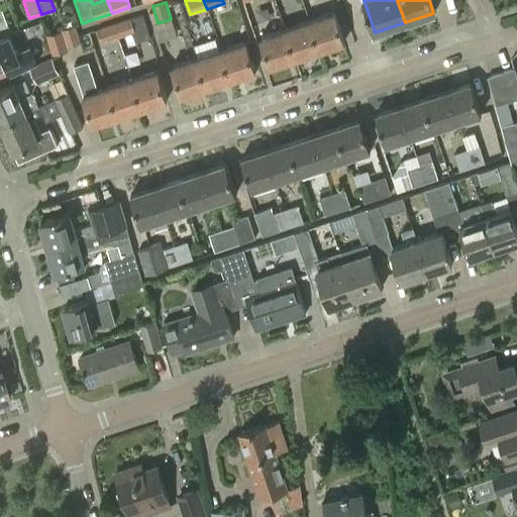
[(2,8),(0,8),(0,28),(8,25),(2,8)]
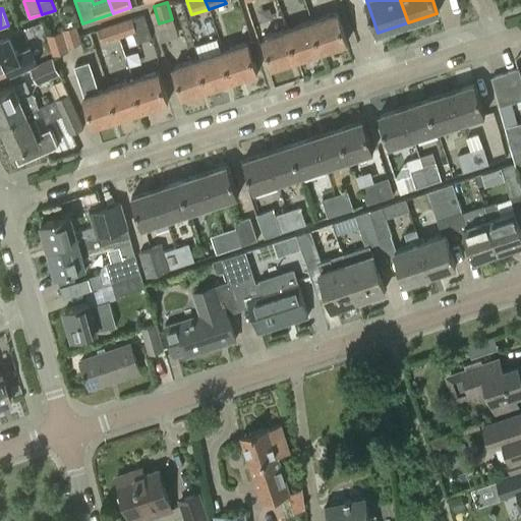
[(336,12),(311,21),(322,51),(346,43),(336,12)]
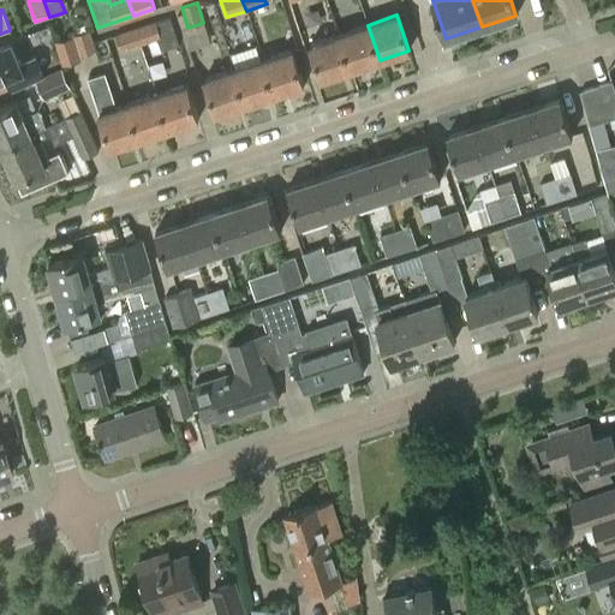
[(169,16),(135,28),(141,43),(148,41),(153,53),(179,45),(169,16)]
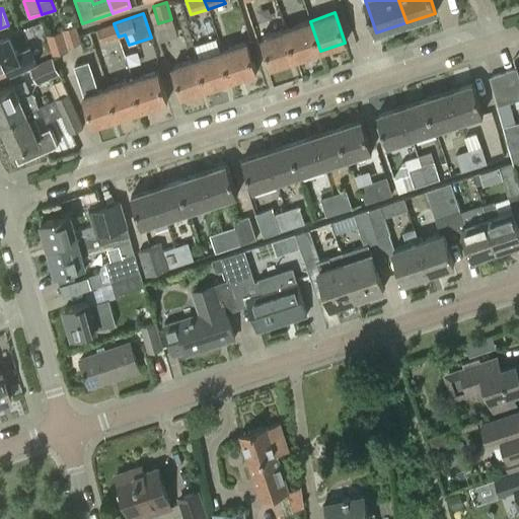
[(310,21),(286,28),(296,59),(320,51),(310,21)]
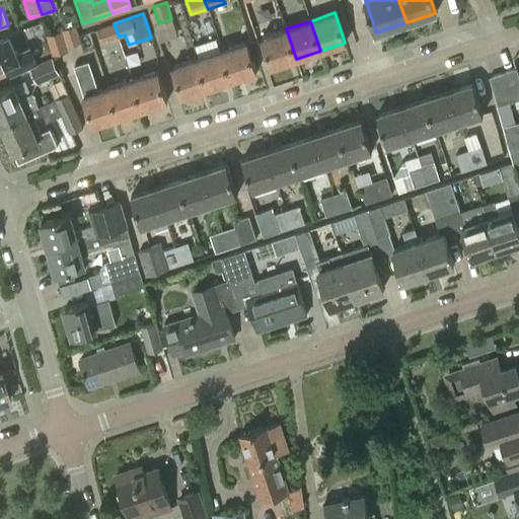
[(114,23),(97,28),(101,42),(119,36),(114,23)]
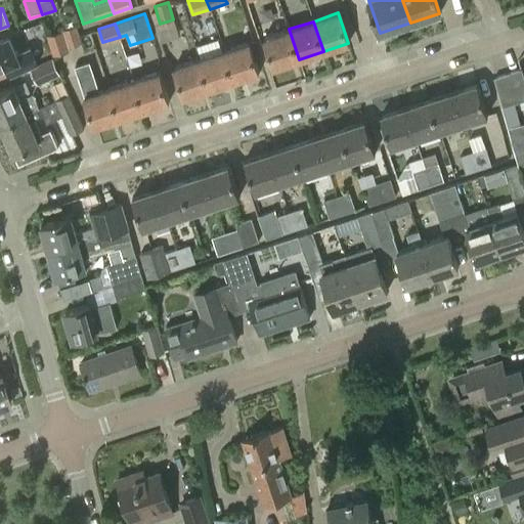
[(75,27),(46,36),(52,55),(68,50),(67,47),(80,42),(75,27)]
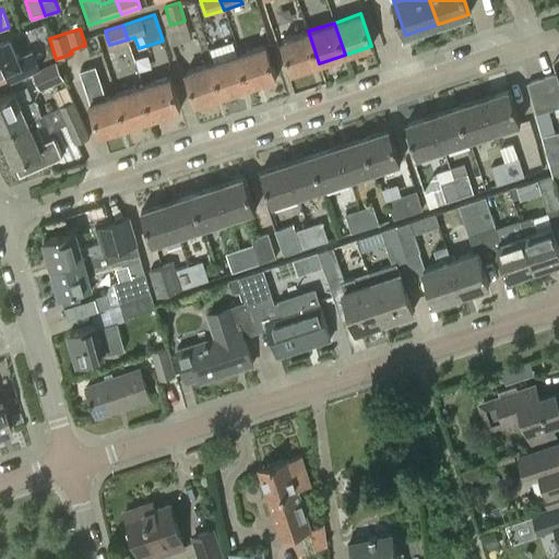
[(292,72),(319,63),(308,31),(282,39),(292,72)]
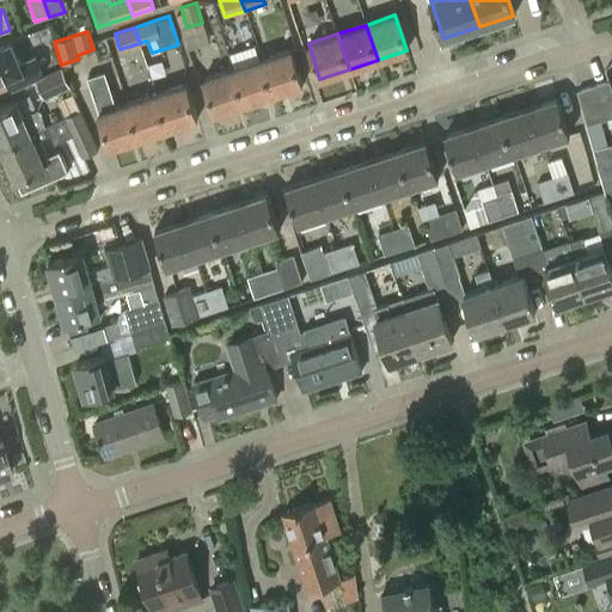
[(0,79),(5,77),(11,90),(44,74),(35,55),(18,62),(10,43),(0,47),(0,79)]
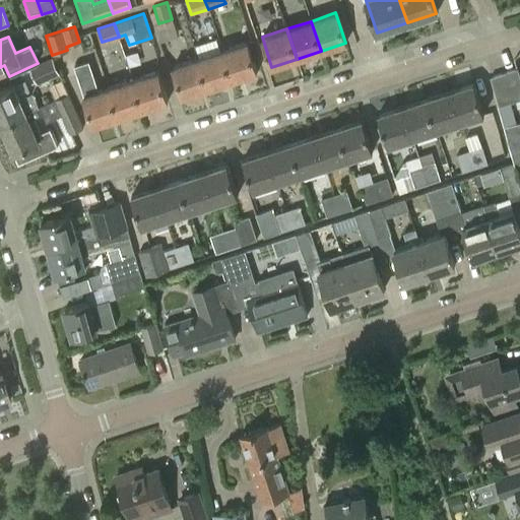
[(247,43),(221,51),(232,80),(256,72),(247,43)]
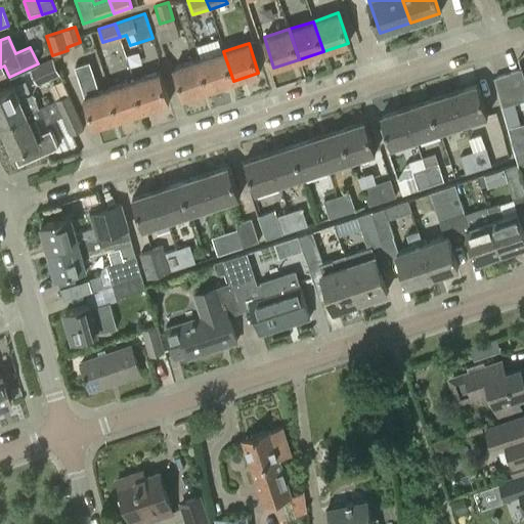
[(223,51),(199,58),(209,89),(233,81),(223,51)]
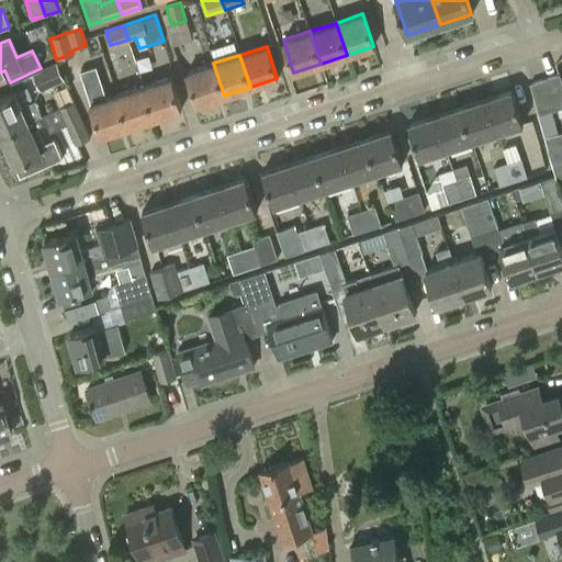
[(56,63),(33,72),(40,90),(64,79),(56,63)]
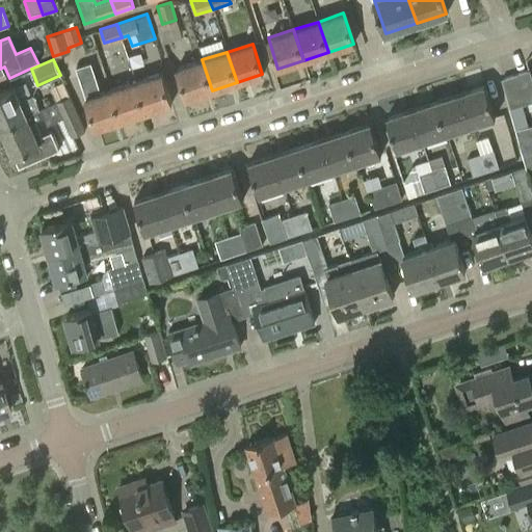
[(187,99),(212,90),(202,59),(177,68),(187,99)]
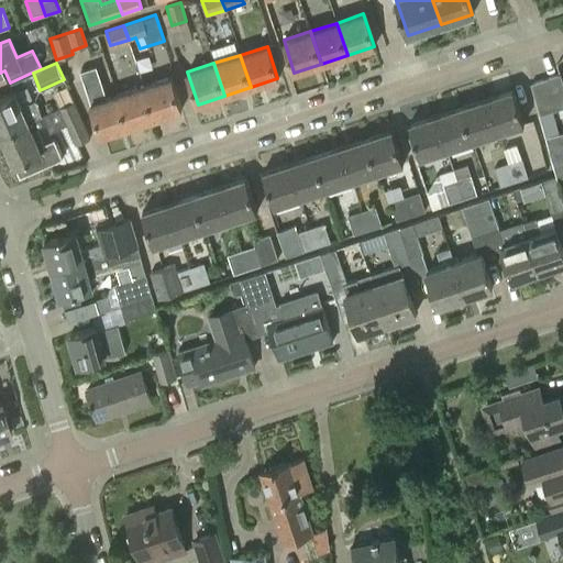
[(101,136),(128,128),(117,95),(106,99),(96,67),(80,72),(101,136)]
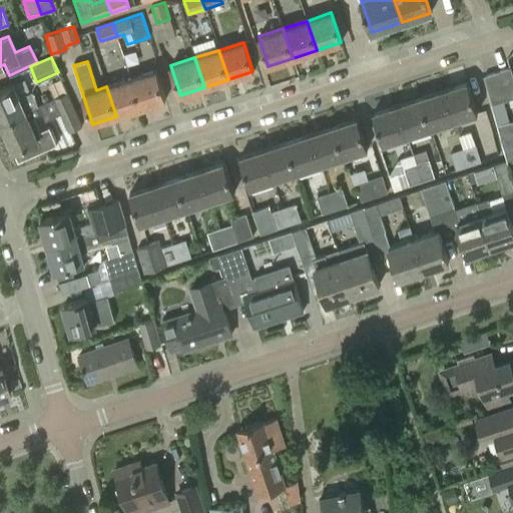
[(497,72),(505,100),(512,97),(512,77),(510,67),(497,72)]
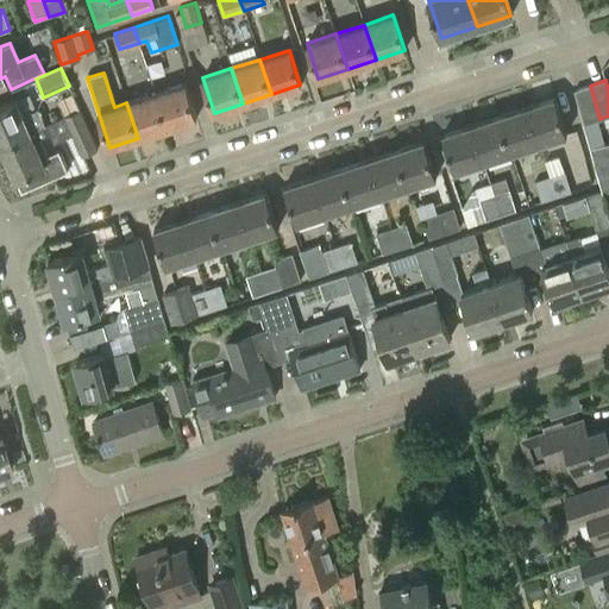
[(155,93),(167,129),(195,119),(184,85),(155,93)]
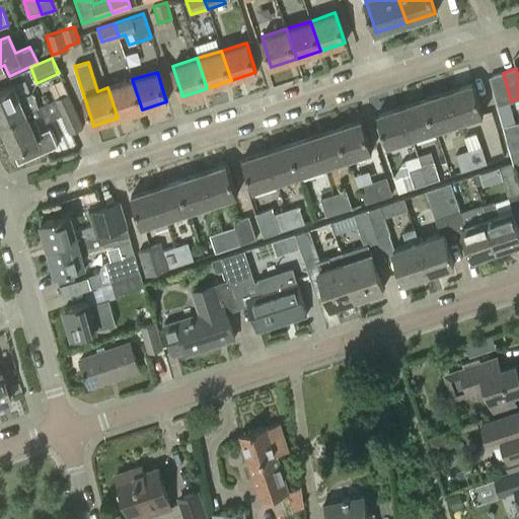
[(498,106),(511,101),(503,73),(490,77),(498,106)]
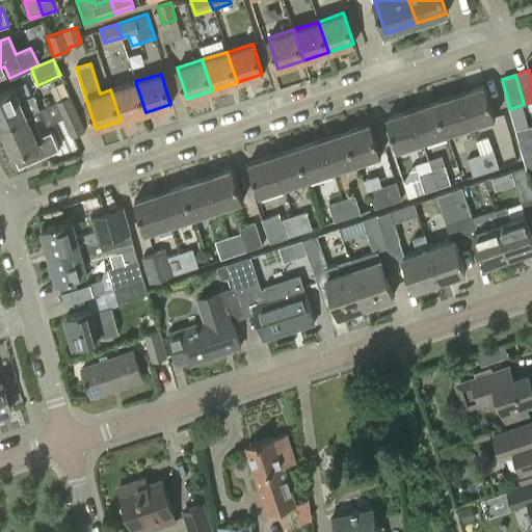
[(135,81),(110,89),(121,121),(145,112),(135,81)]
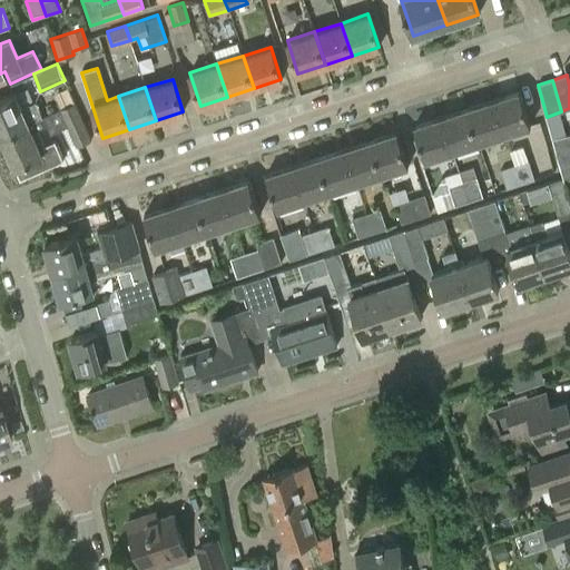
[(492,100),(503,134),(530,125),(519,91),(492,100)]
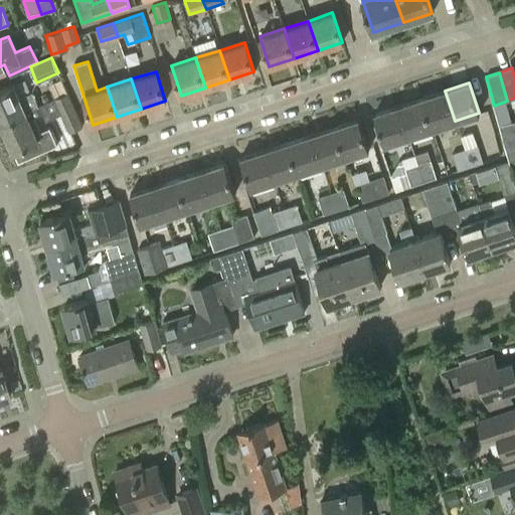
[(0,120),(0,122),(30,109),(37,106),(32,93),(20,98),(14,83),(0,90),(0,120)]
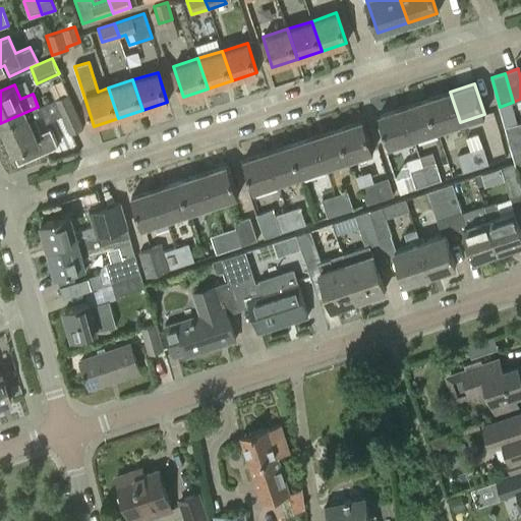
[(450,92),(426,100),(436,129),(460,122),(450,92)]
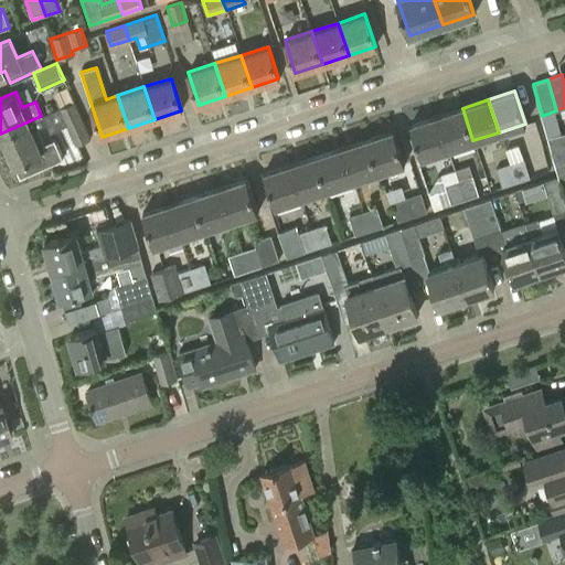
[(54,139),(44,144),(38,128),(48,124),(51,132),(66,126),(75,146),(91,138),(74,100),(57,108),(41,116),(33,119),(0,134),(19,177),(63,159),(54,139)]
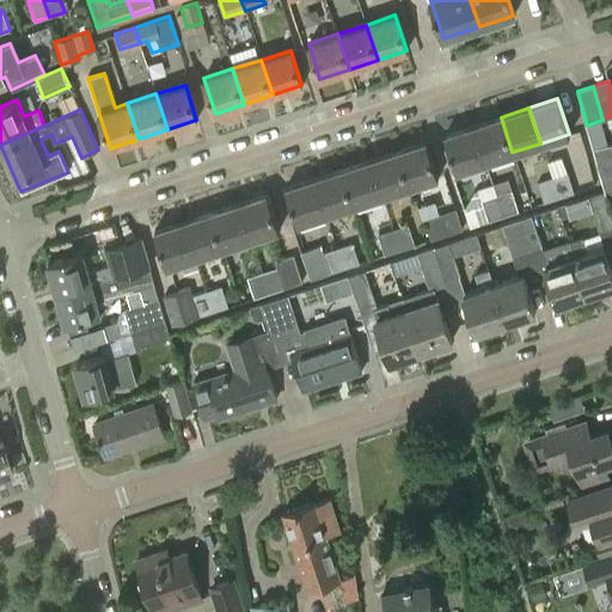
[(501,117),(472,126),(484,161),(512,152),(501,117)]
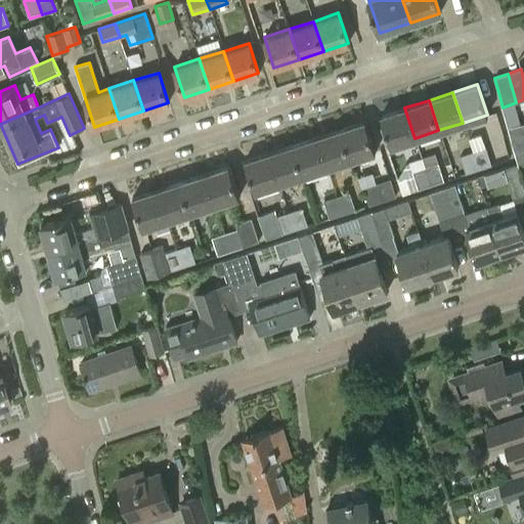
[(390,146),(415,138),(404,107),(380,116),(390,146)]
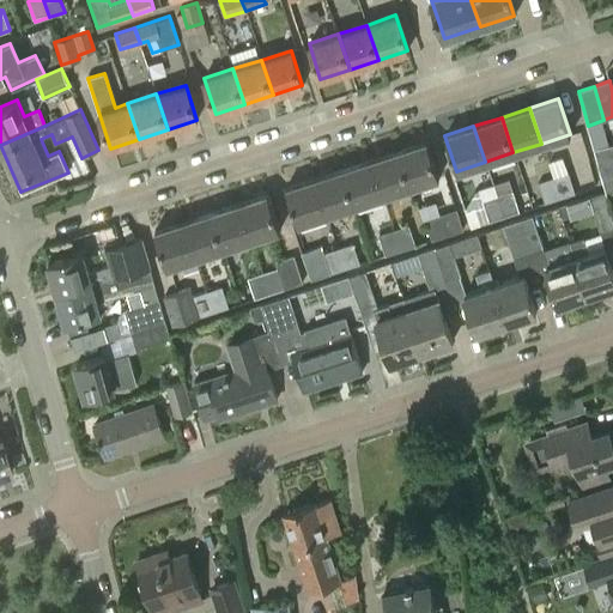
[(399,151),(411,187),(439,177),(428,141),(399,151)]
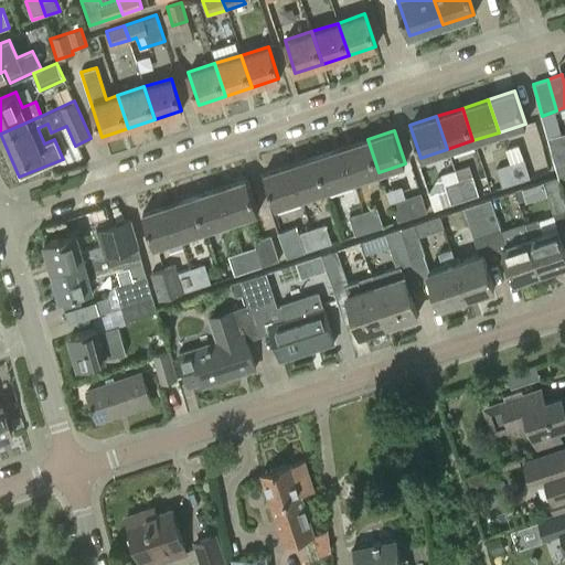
[(368,139),(341,148),(352,180),(379,172),(368,139)]
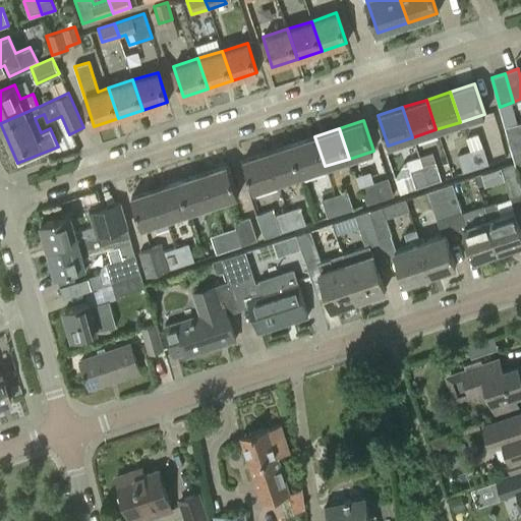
[(314,136),(291,143),(301,174),(325,166),(314,136)]
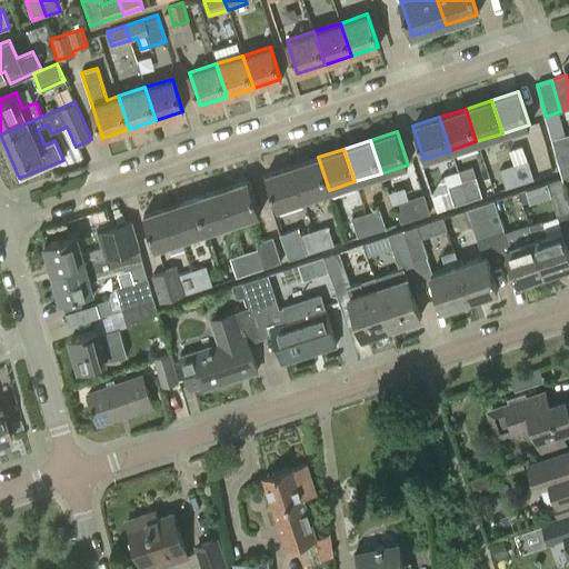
[(318,157),(292,166),(303,199),(329,190),(318,157)]
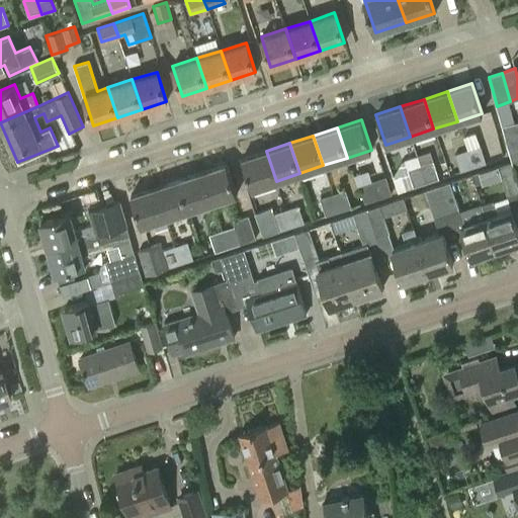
[(466,150),(472,168),(486,163),(480,146),(466,150)]
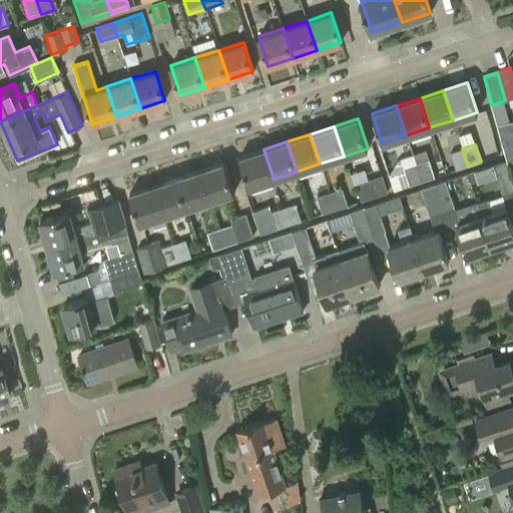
[(456,170),(468,166),(462,148),(450,152),(456,170)]
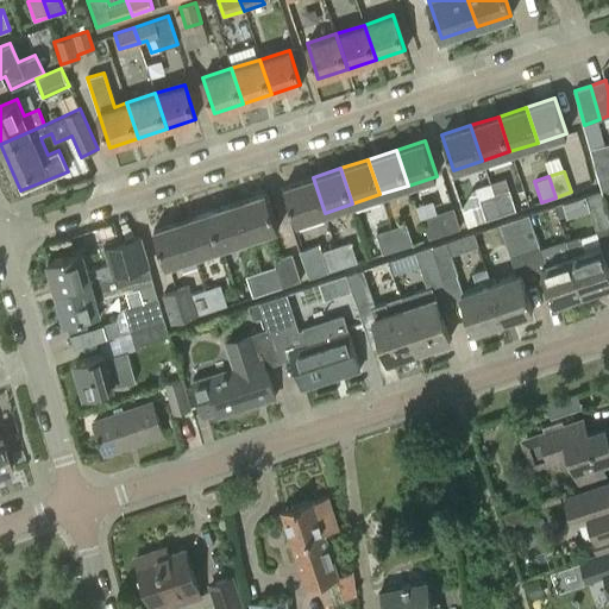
[(296,223),(325,213),(313,177),(284,187),(296,223)]
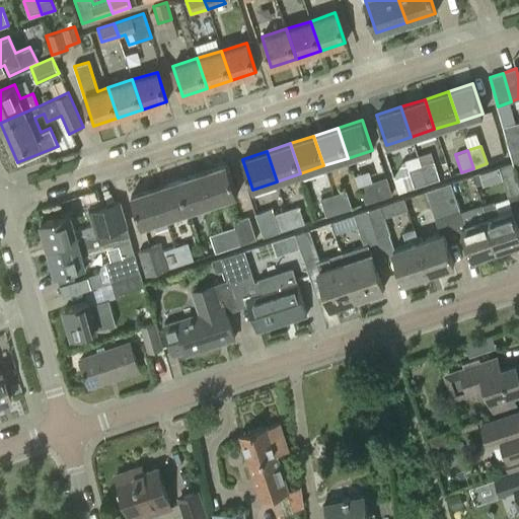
[(433,161),(420,166),(426,183),(440,179),(433,161)]
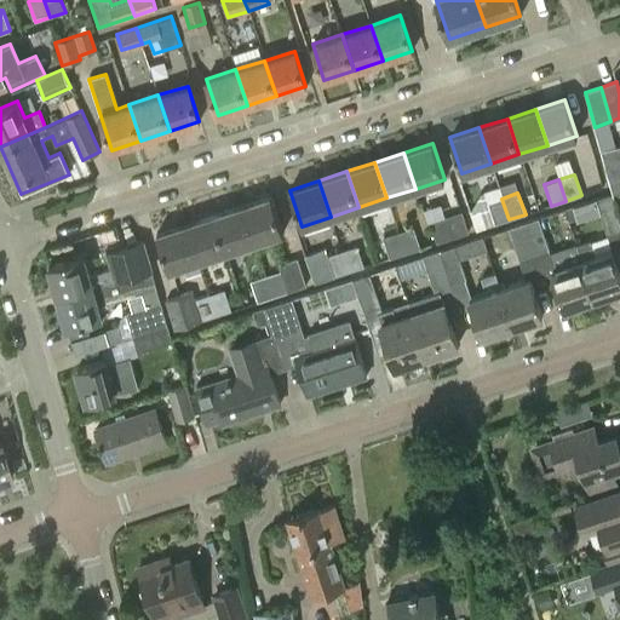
[(590,241),(577,246),(595,299),(619,290),(619,276),(616,267),(619,265),(619,223),(613,195),(596,200),(610,250),(595,254),(590,241)]
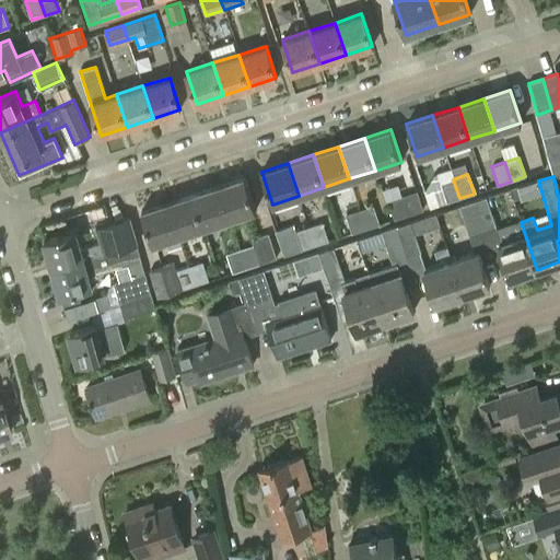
[(219,186),(229,219),(255,210),(244,177),(219,186)]
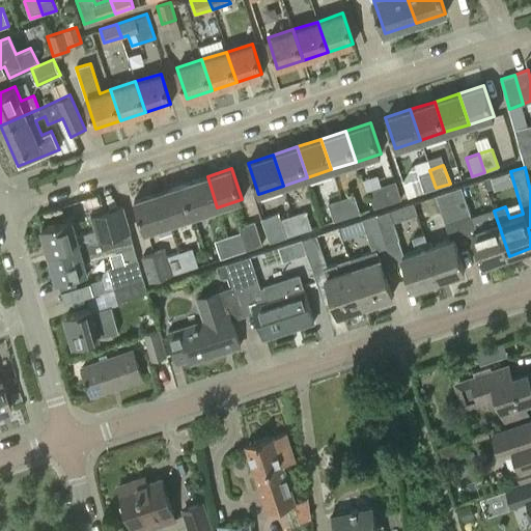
[(429,170),(418,173),(424,192),(436,188),(429,170)]
